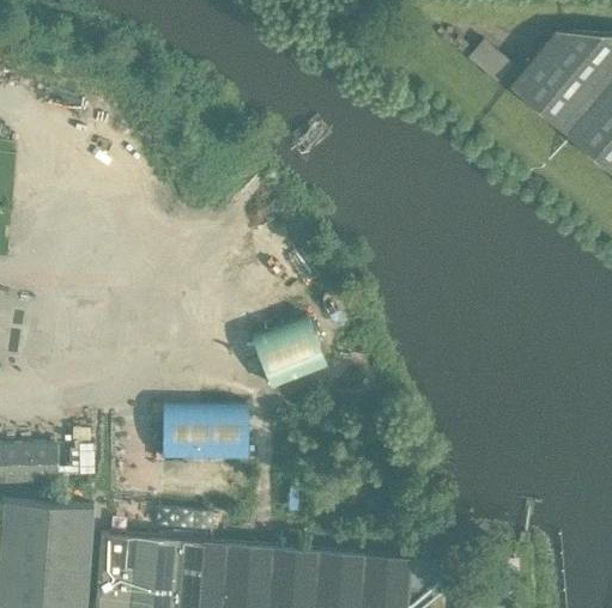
[(611,34),(563,31),(515,86),(611,169),(611,34)]
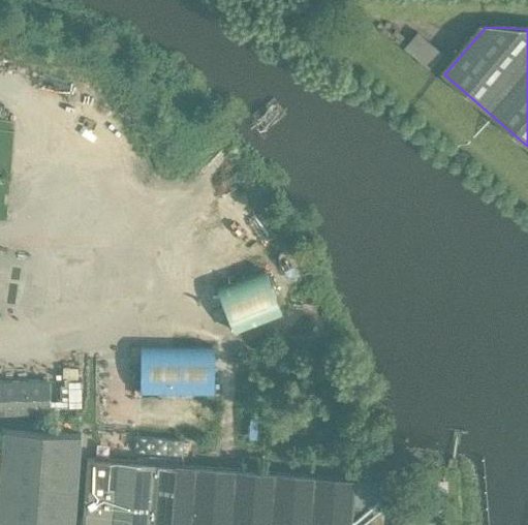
[(444,56),(417,34),(403,52),(430,73),(444,56)]
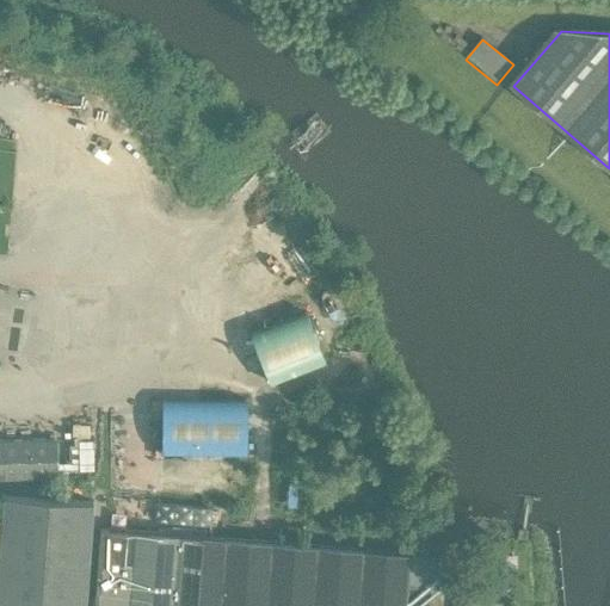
[(307,316),(252,339),(272,387),(327,364),(326,364),(308,317),(307,316)]
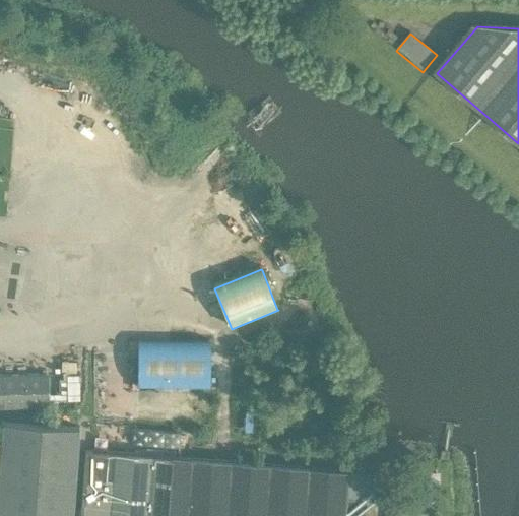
[(211,344),(138,344),(138,389),(210,389),(211,344)]
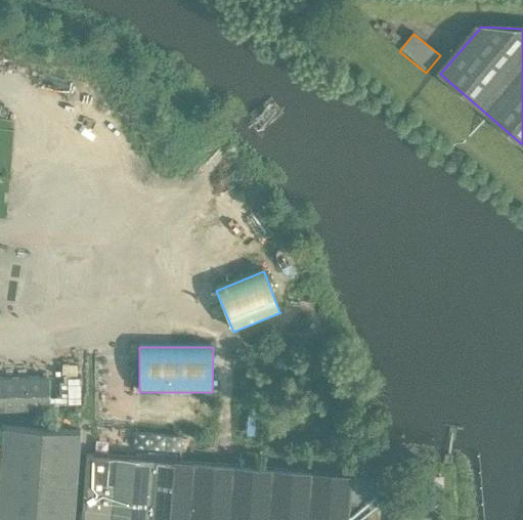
[(82,378),(67,378),(67,405),(82,405),(82,378)]
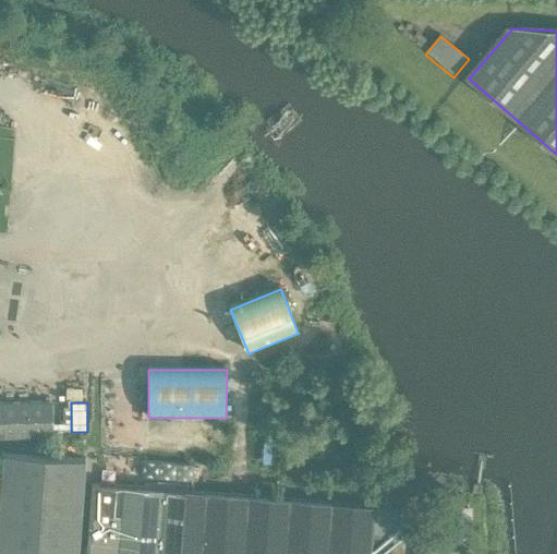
[(50,406),(0,406),(0,442),(51,441),(50,406)]
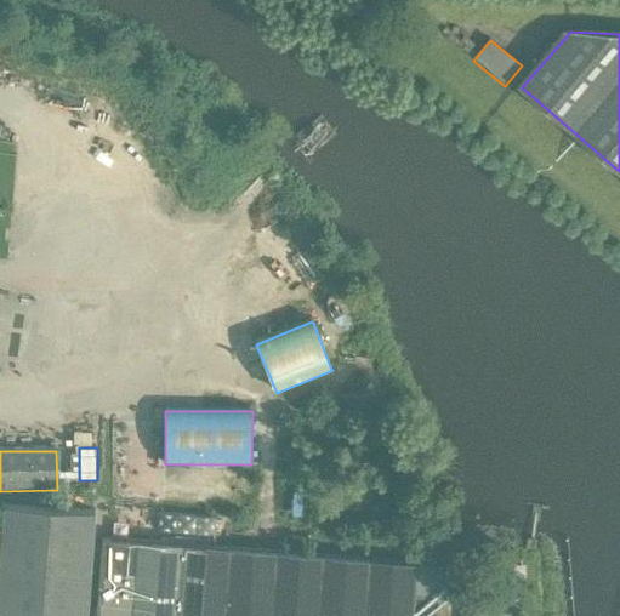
[(86,615),(95,514),(1,507),(0,529),(0,615),(86,615)]
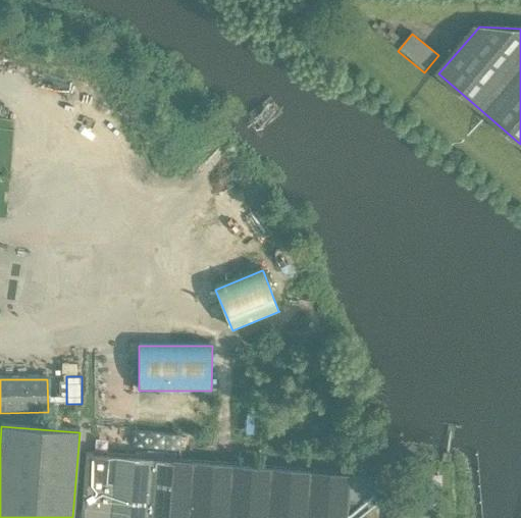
[(87,455),(81,517),(367,517),(369,504),(362,503),(349,502),(350,483),(351,475),(293,471),(176,462),(87,455)]
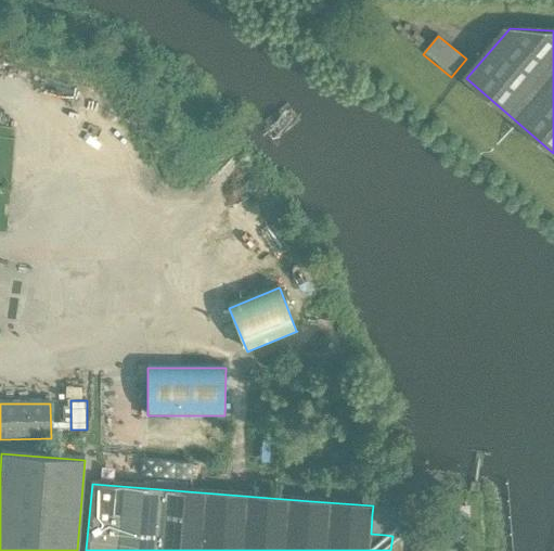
All buildings are outlined.
